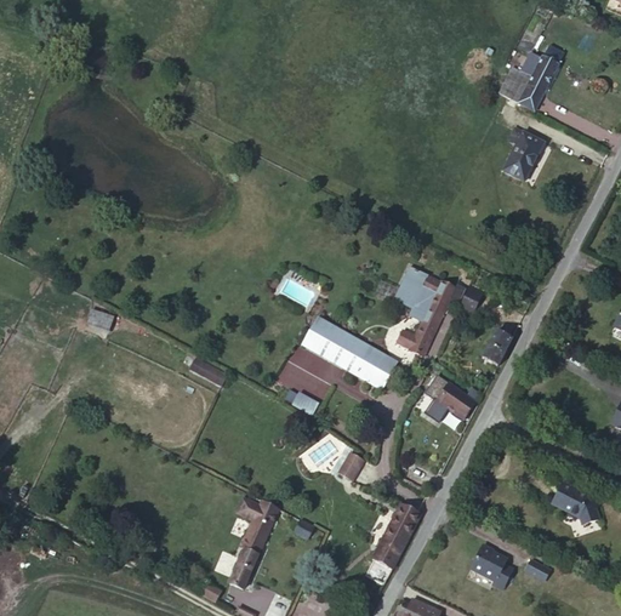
[(553,50),(547,61),(564,69),(570,57),(553,50)]
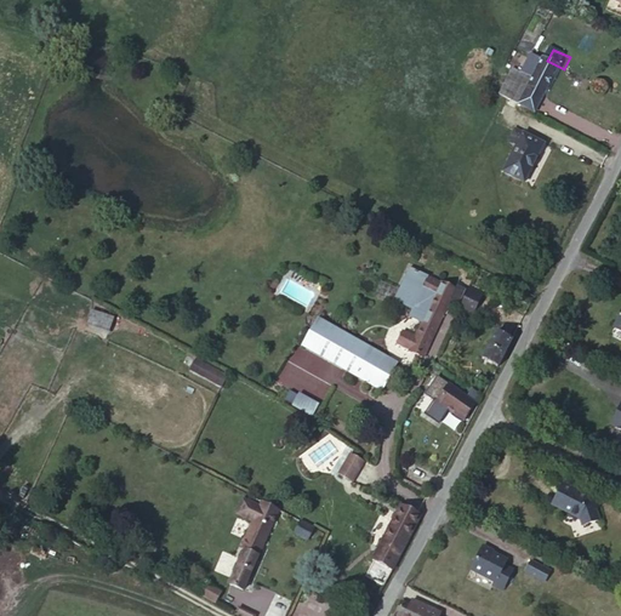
[(524,106),(547,61),(536,55),(527,75),(514,101),(524,106)]
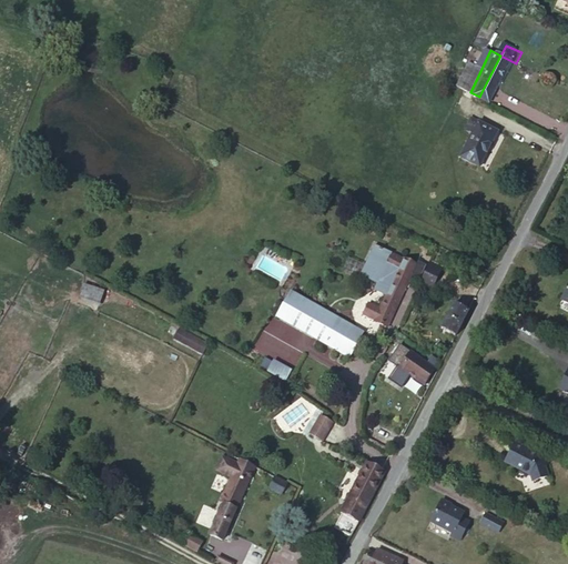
[(516,63),(500,56),(479,97),(495,104),(516,63)]
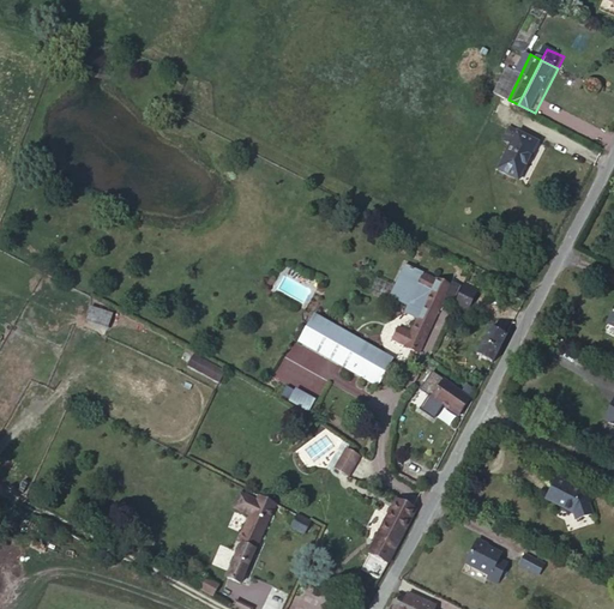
[(509,100),(521,74),(510,70),(499,94),(509,100)]
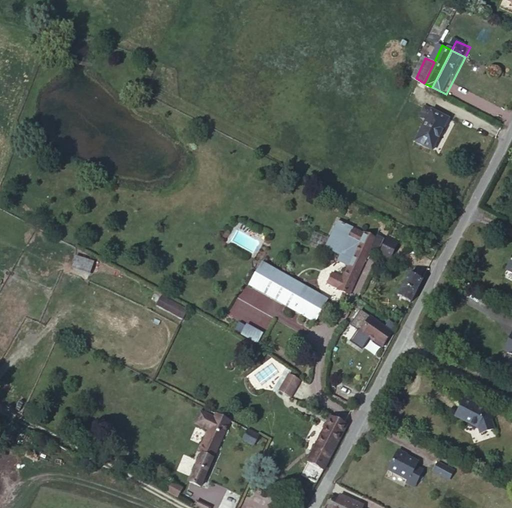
[(452,117),(428,105),(422,118),(431,123),(421,141),(437,149),(452,117)]
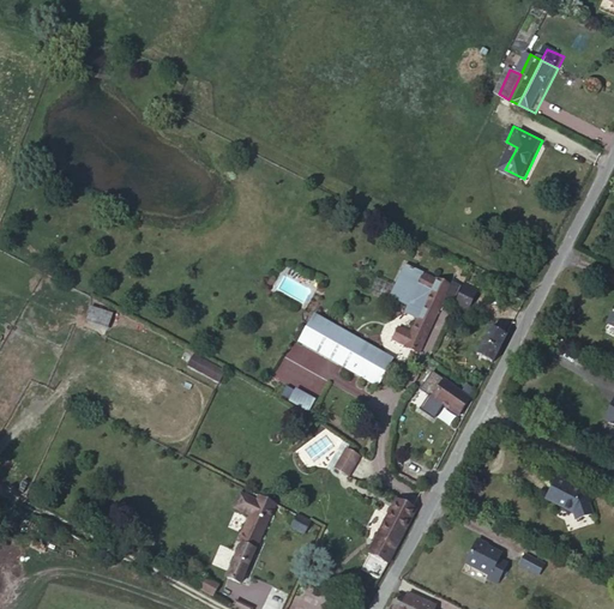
[(435,289),(441,279),(426,272),(420,282),(435,289)]
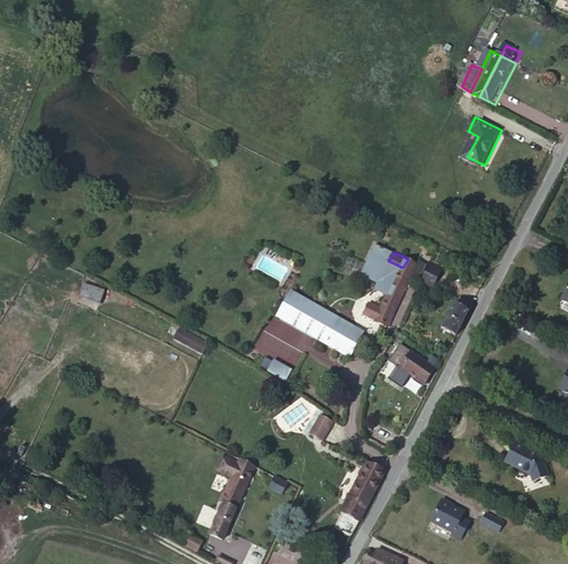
[(353,272),(357,259),(347,255),(343,269),(353,272)]
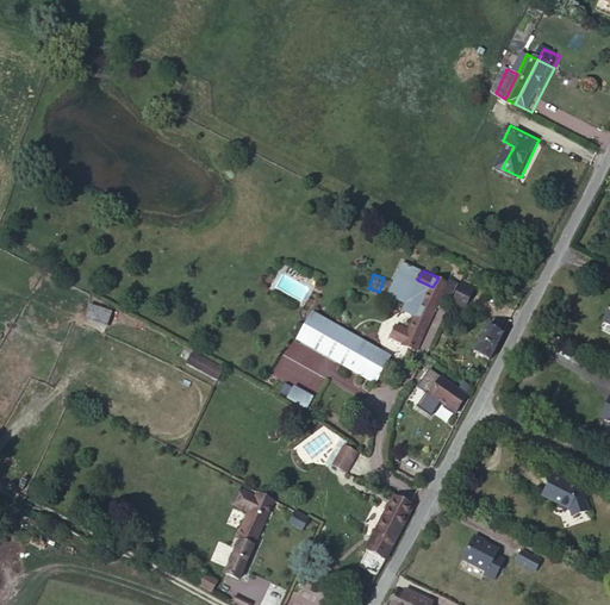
[(440,274),(439,278),(433,287),(414,328),(408,340),(406,342),(422,350),(456,281),(440,274)]
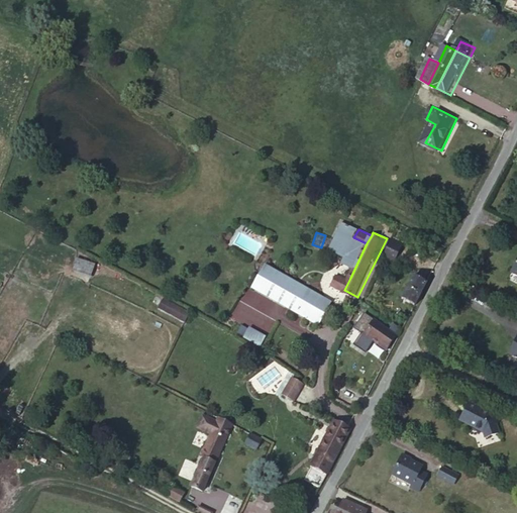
[(398,233),(389,252),(401,259),(410,239),(398,233)]
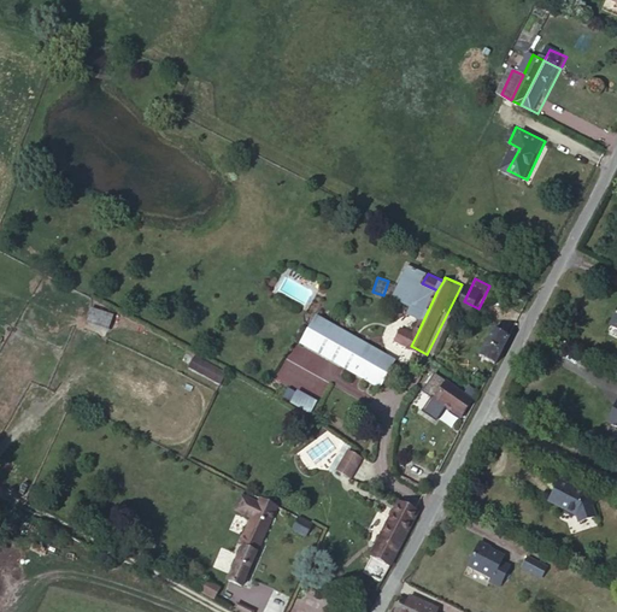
[(616,304),(611,301),(599,327),(616,336),(616,304)]
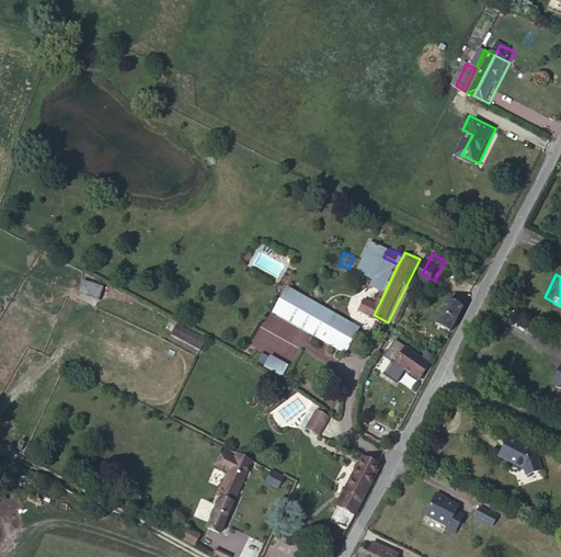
[(82,277),(78,292),(99,299),(104,284),(82,277)]
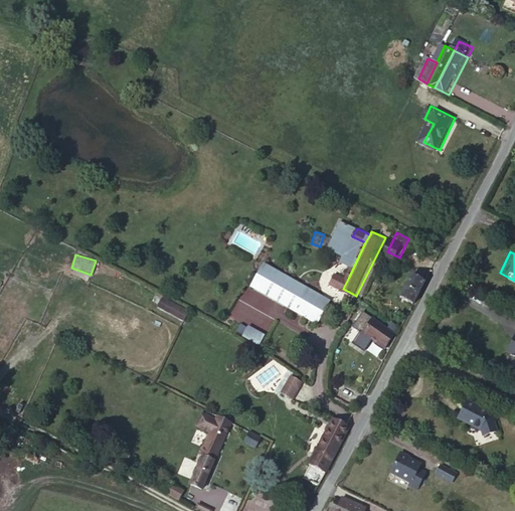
[(318,325),(333,302),(267,264),(253,287),(318,325)]
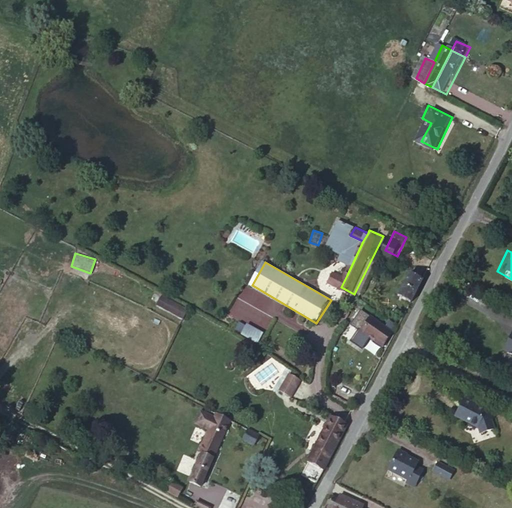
[(342,285),(347,275),(335,269),(330,279),(342,285)]
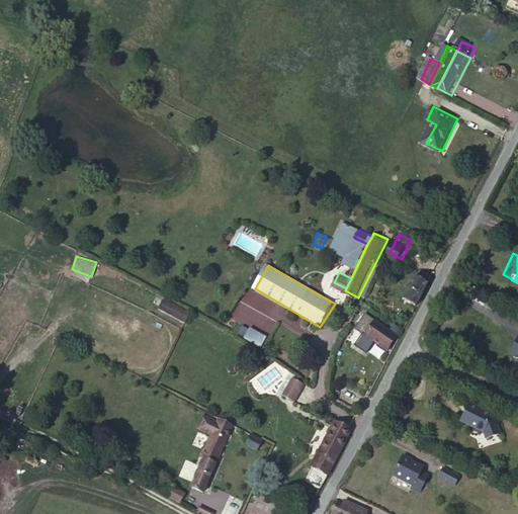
[(422,304),(433,282),(418,274),(408,295),(422,304)]
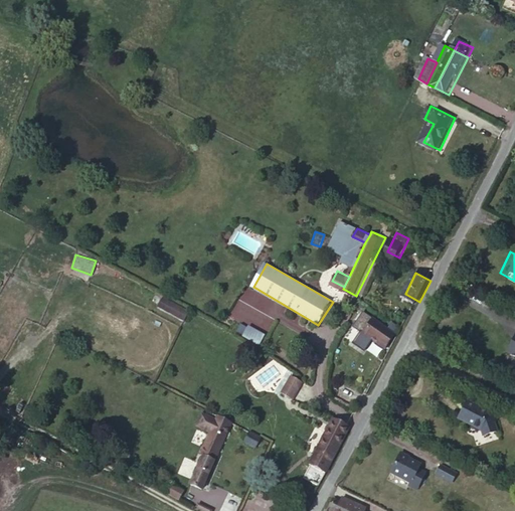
[(156,306),(184,318),(189,307),(161,295),(156,306)]
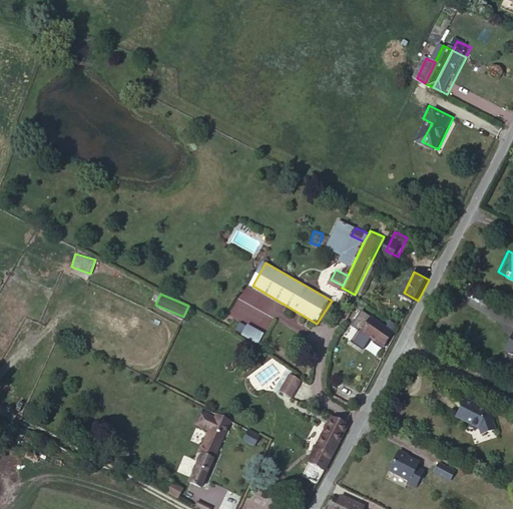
[(233,329),(258,343),(264,332),(239,319),(233,329)]
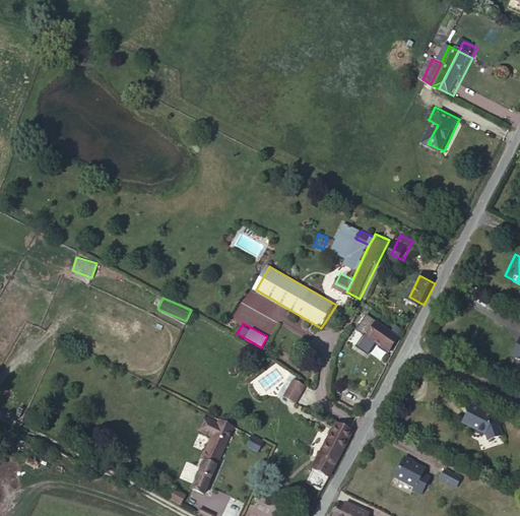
[(369,335),(394,350),(401,338),(376,323),(369,335)]
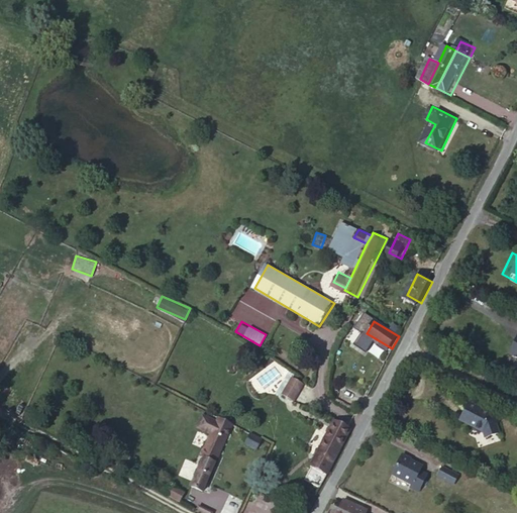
[(516,345),(513,344),(510,345),(506,353),(507,356),(516,362),(516,345)]
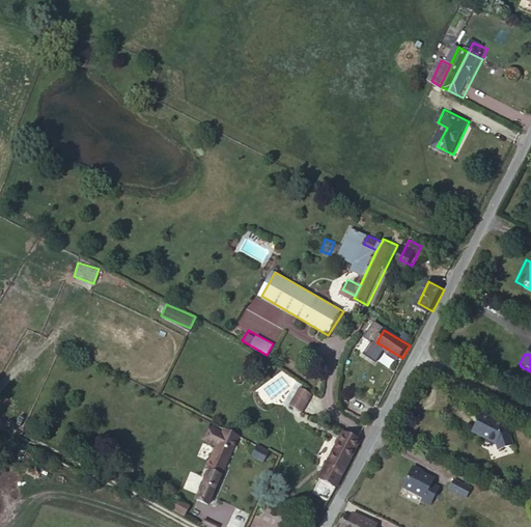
[(314,393),(301,386),(289,405),(303,412),(314,393)]
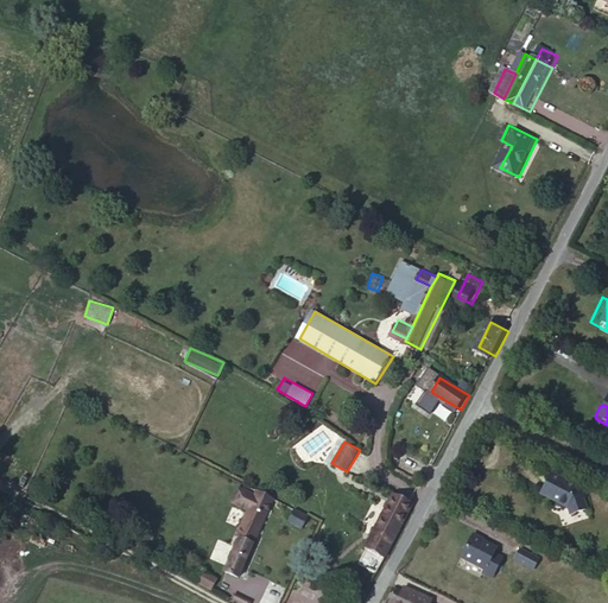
[(544,476),(536,494),(574,514),(572,506),(578,506),(581,500),(577,489),(569,490),(544,476)]
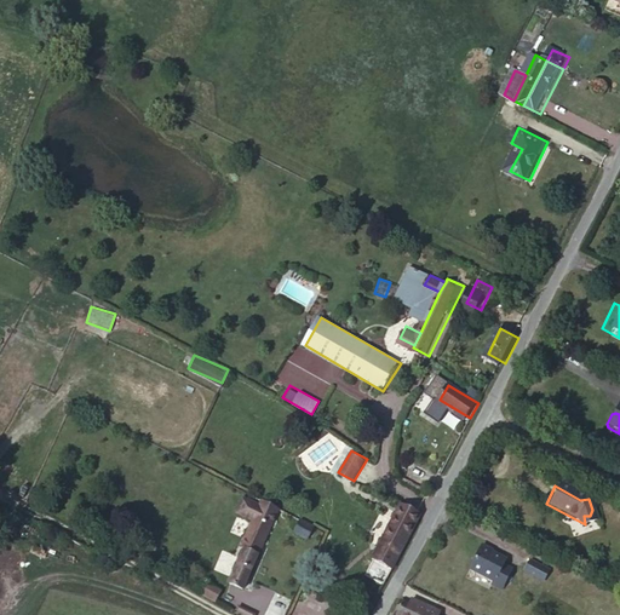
[(401,499),(373,551),(395,563),(423,511),(401,499)]
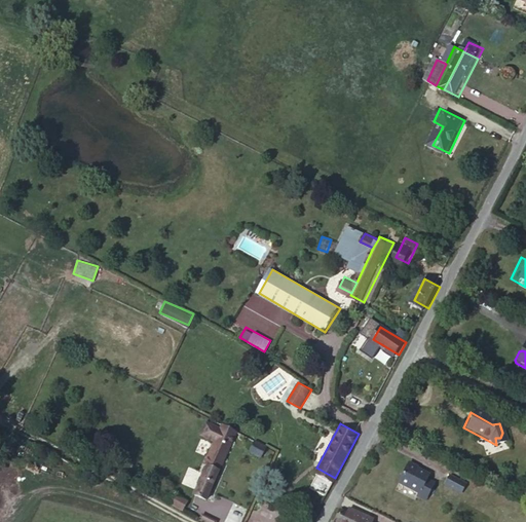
[(212,430),(198,424),(193,437),(208,443),(212,430)]
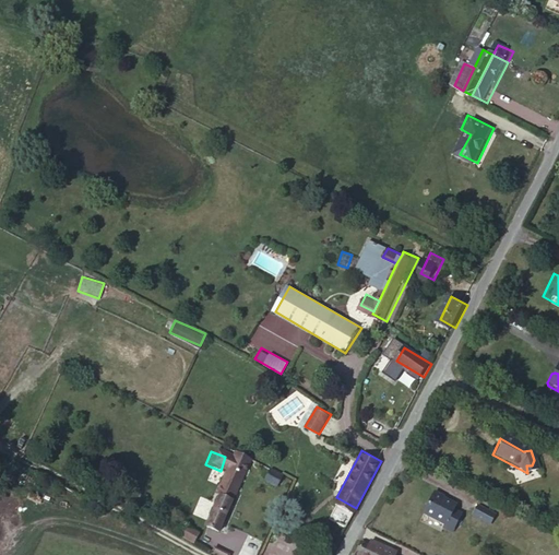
[(492,455),(490,458),(512,469),(516,480),(528,475),(527,473),(492,455)]
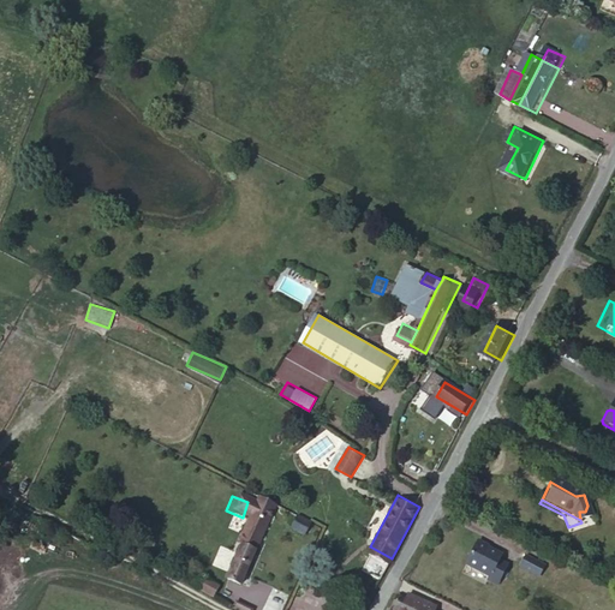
[(266,510),(252,506),(224,580),(237,586),(266,510)]
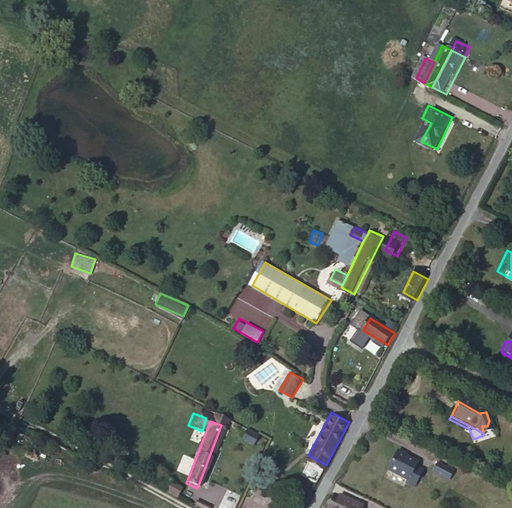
[(249,446),(253,436),(241,430),(236,440),(249,446)]
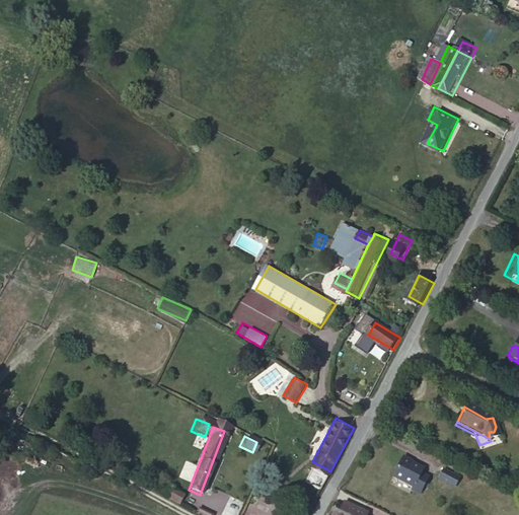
[(398,458),(388,480),(408,489),(405,493),(417,498),(424,481),(416,475),(418,471),(411,467),(398,458)]
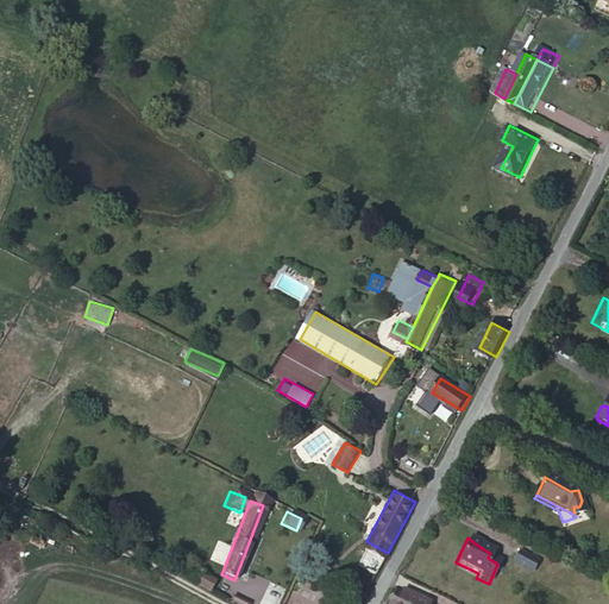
[(538,562),(518,552),(510,565),(531,577),(538,562)]
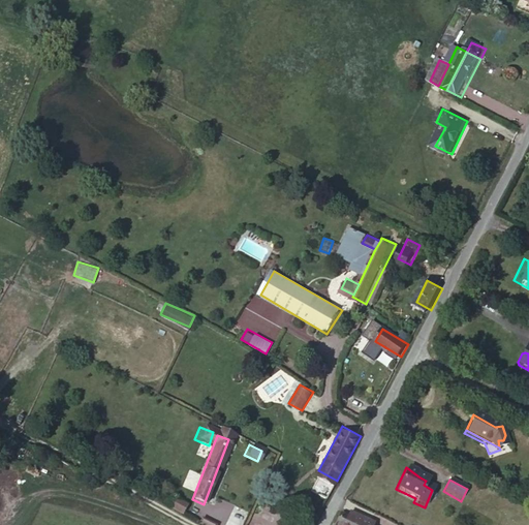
[(184,513),(189,502),(178,497),(173,506),(184,513)]
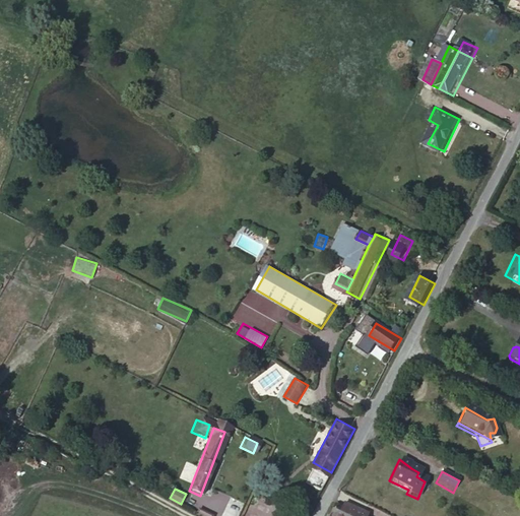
[(345,508),(334,503),(327,515),(355,515),(344,511),(345,508)]
